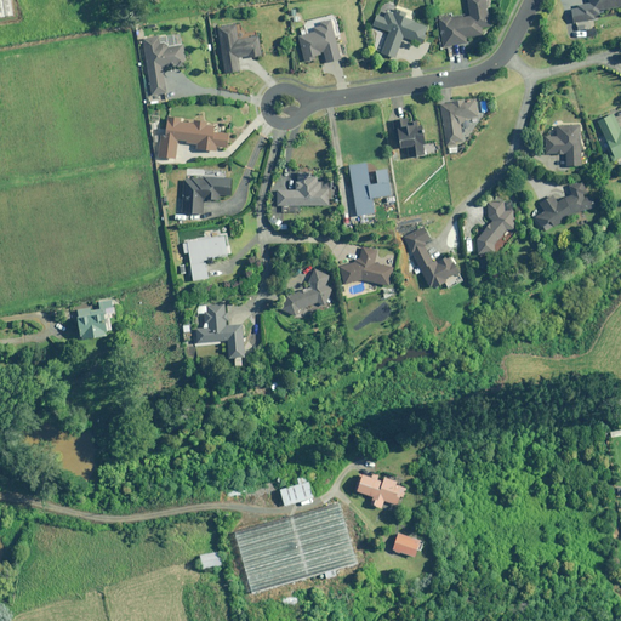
[(462,15),(450,17),(449,12),(439,15),(439,18),(438,18),(443,46),(468,43),(467,36),(483,34),(482,28),(494,26),(491,13),(490,13),(488,0),(468,0),(471,16),(462,17),(462,15)]
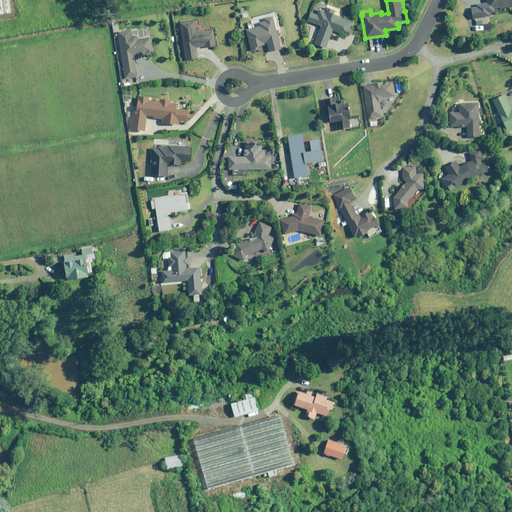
[(511,0),(486,0),(486,2),(477,4),(477,6),(471,7),(475,26),(486,23),(485,17),(491,16),(490,12),(495,11),(494,9),(511,5),(511,0)]
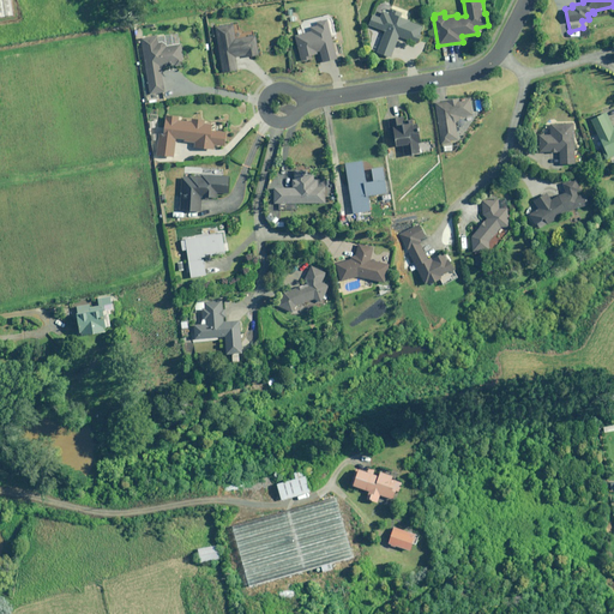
[(405,13),(392,8),(391,13),(383,11),(380,16),(373,13),(369,25),(385,31),(378,53),(392,58),(399,36),(420,42),(426,25),(403,17),(405,13)]
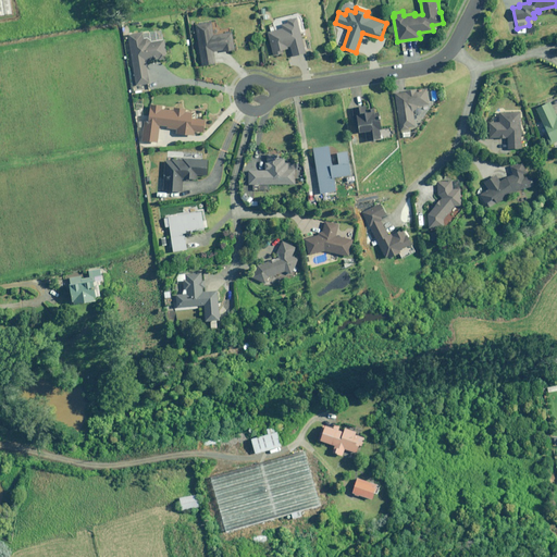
[(307,53),(297,17),(289,20),(291,23),(282,25),(283,28),(268,33),(274,56),(287,52),(288,58),(307,53)]
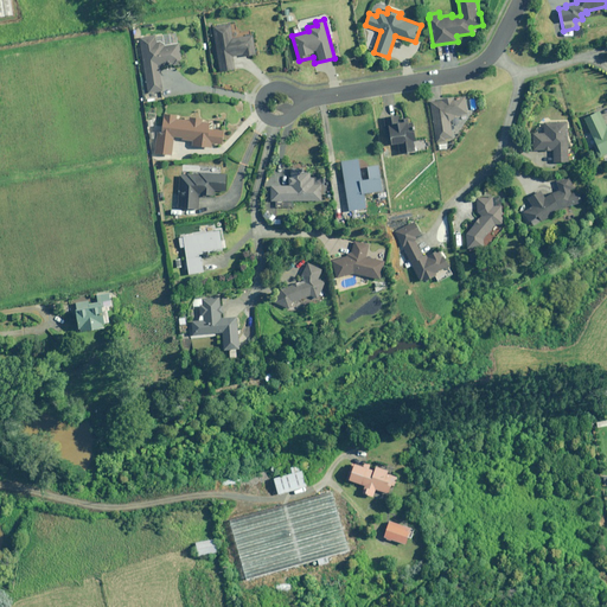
[(236,32),(235,23),(213,26),(222,72),(236,70),(234,58),(249,55),(250,56),(256,55),(251,30),(236,32)]
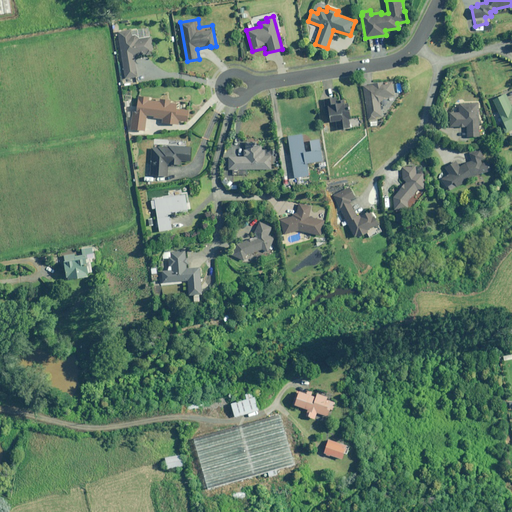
[(136,57),(154,54),(150,27),(119,31),(125,78),(138,76),(136,57)]
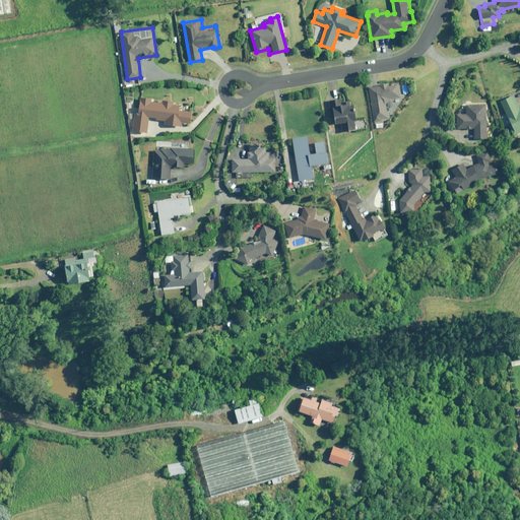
[(373,123),(375,123),(376,128),(383,128),(382,121),(382,119),(388,119),(387,105),(390,99),(401,98),(399,83),(390,84),(389,82),(379,84),(379,86),(370,87),(369,87),(373,123)]
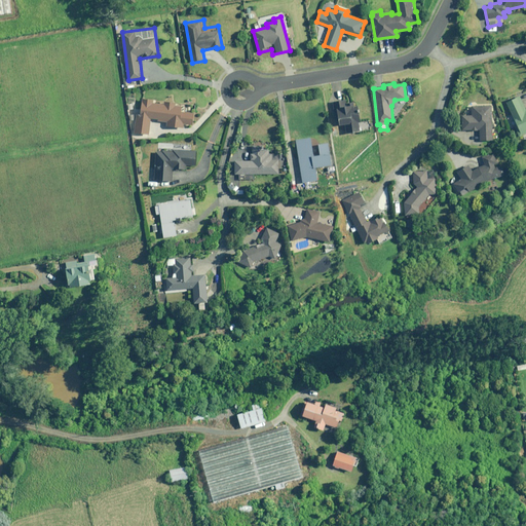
[(525,108),(521,97),(506,103),(521,135),(525,133),(525,108)]
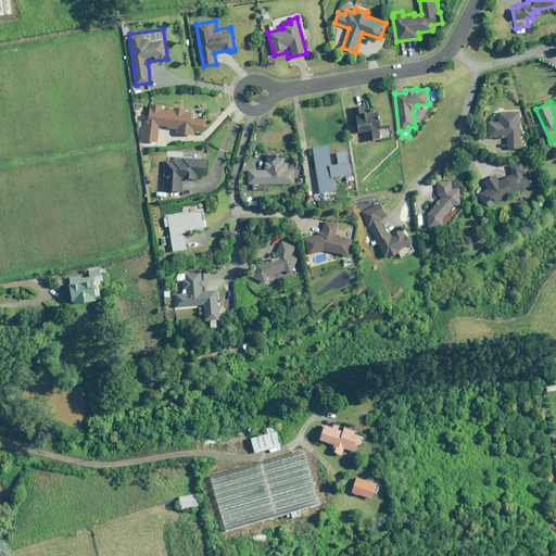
[(191,113),(191,110),(186,110),(186,108),(180,108),(180,110),(161,108),(162,105),(158,104),(156,109),(151,108),(151,112),(149,112),(149,117),(150,117),(149,122),(146,121),(143,139),(159,141),(160,126),(167,126),(167,128),(178,129),(178,133),(194,135),(196,131),(204,133),(206,118),(199,117),(200,114),(191,113)]
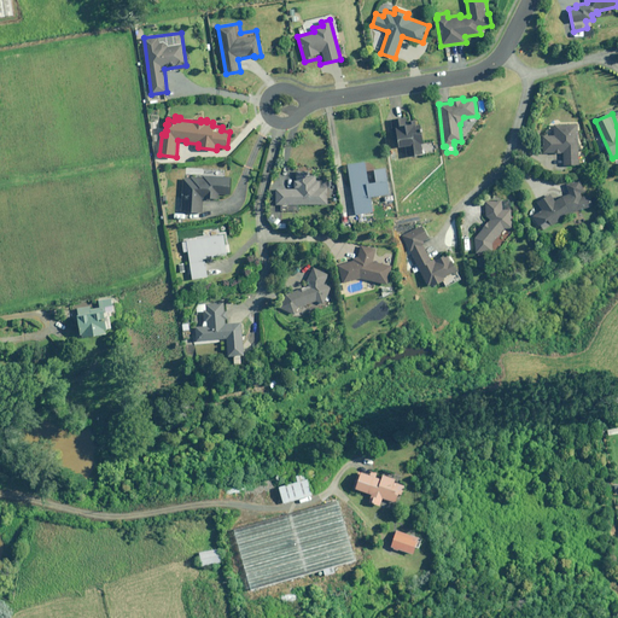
[(426,143),(424,130),(423,122),(418,123),(418,120),(412,121),(413,124),(407,124),(406,117),(401,118),(402,127),(398,127),(401,147),(412,146),(413,156),(424,153),(423,143),(426,143)]
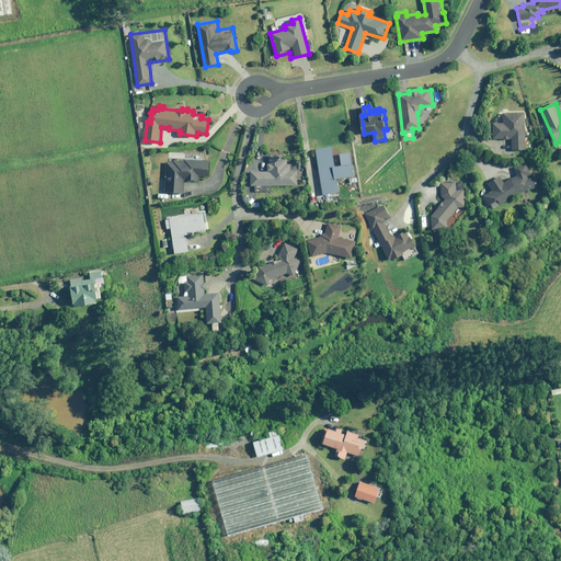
[(526,150),(526,113),(503,113),(503,123),(493,123),(493,139),(512,138),(513,150),(526,150)]
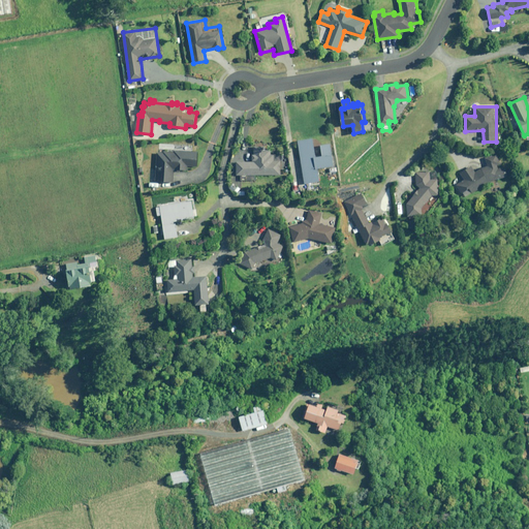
[(332,167),(333,172),(339,170),(338,166),(335,166),(332,144),(321,146),(322,155),(317,156),(314,137),(298,141),(305,184),(321,182),(319,169),(321,168),(322,174),(330,173),(329,167),(332,167)]
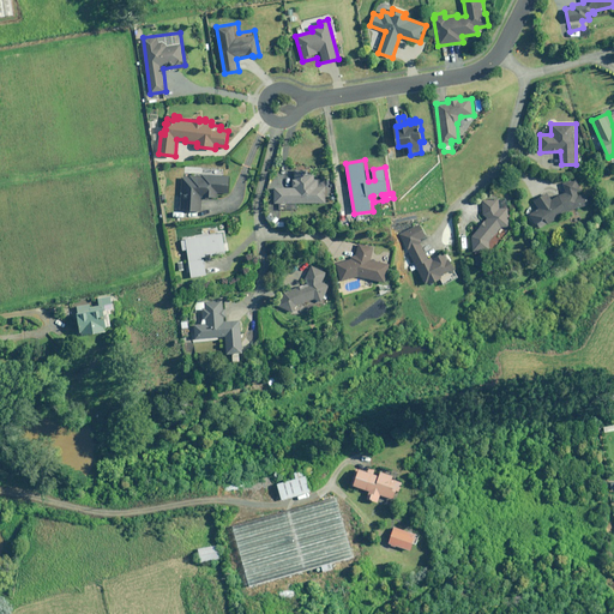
[(223,169),(184,167),(180,210),(200,211),(202,198),(218,199),(218,193),(229,193),(230,176),(223,175),(223,169)]
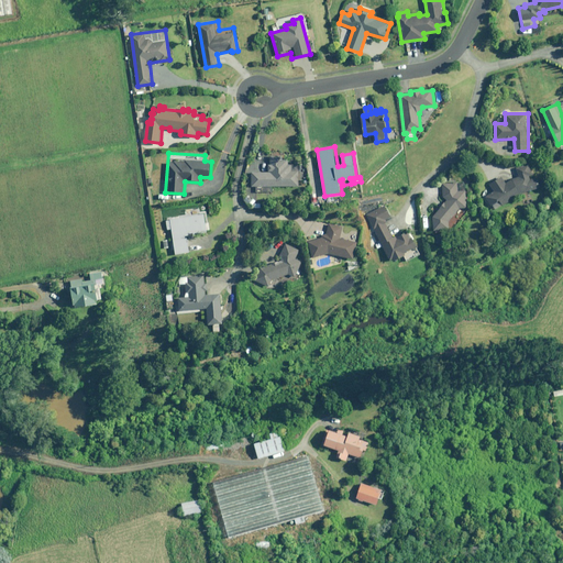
[(289,164),(289,158),(272,158),(271,165),(269,165),(269,173),(252,173),(252,186),(257,186),(256,191),(272,191),(272,186),(298,187),(299,170),(291,170),(291,164),(289,164)]
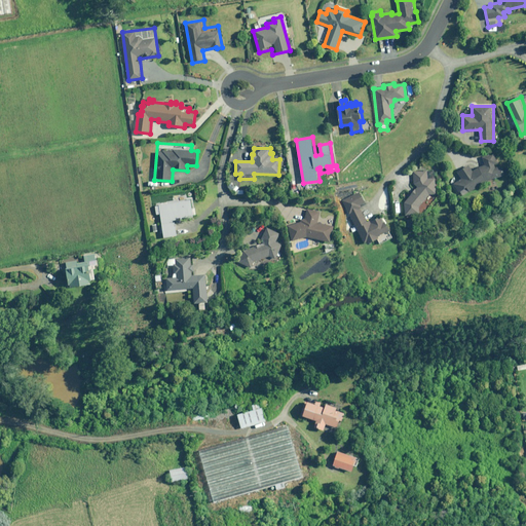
[(485,164),(472,170),(468,164),(457,172),(461,179),(453,184),(461,196),(484,183),(505,176),(501,164),(498,165),(493,152),(482,156),(485,164)]
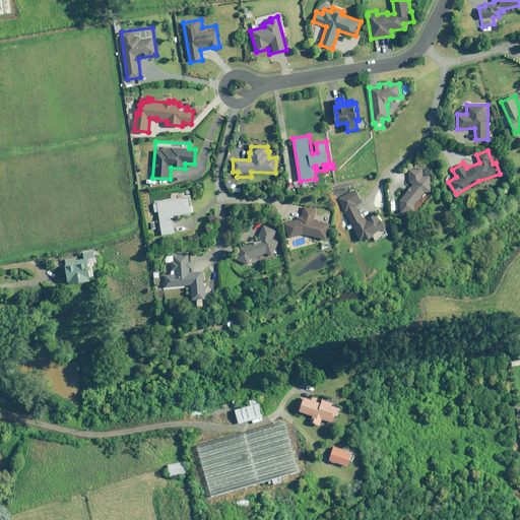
[(413,185),(399,201),(399,212),(416,212),(416,203),(426,192),(433,192),(433,175),(423,175),(423,169),(407,169),(408,185),(413,185)]
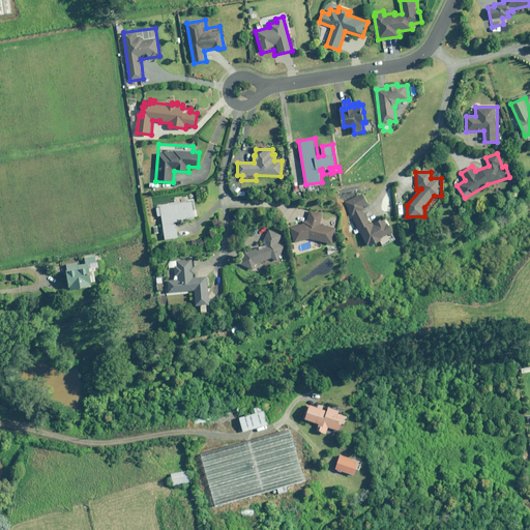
[(363,193),(345,201),(356,228),(358,227),(366,244),(370,243),(371,246),(387,239),(386,237),(394,234),(386,216),(370,224),(363,210),(366,209),(365,207),(369,205),(363,193)]
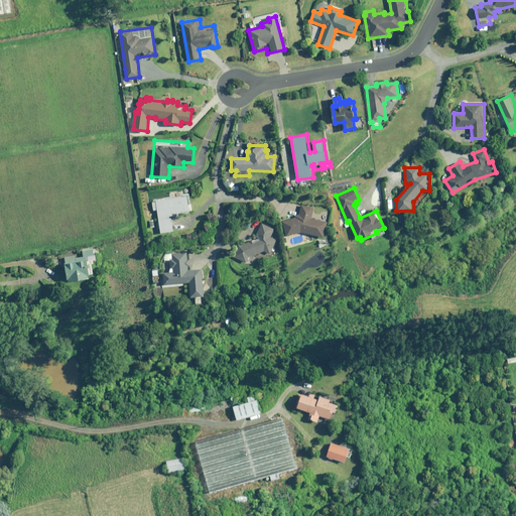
[(188,194),(182,195),(181,190),(169,192),(170,197),(152,200),(154,212),(157,211),(161,234),(174,232),(172,216),(191,213),(188,194)]
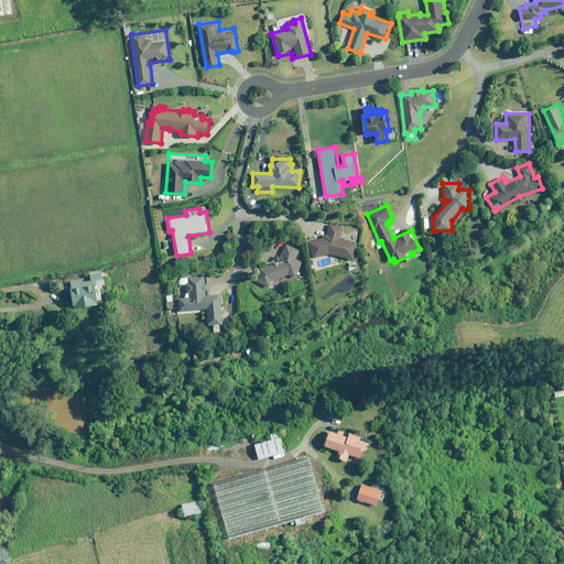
[(322,235),(323,238),(310,241),(313,259),(332,255),(356,260),(359,241),(342,238),(343,226),(329,224),(328,234),(322,235)]
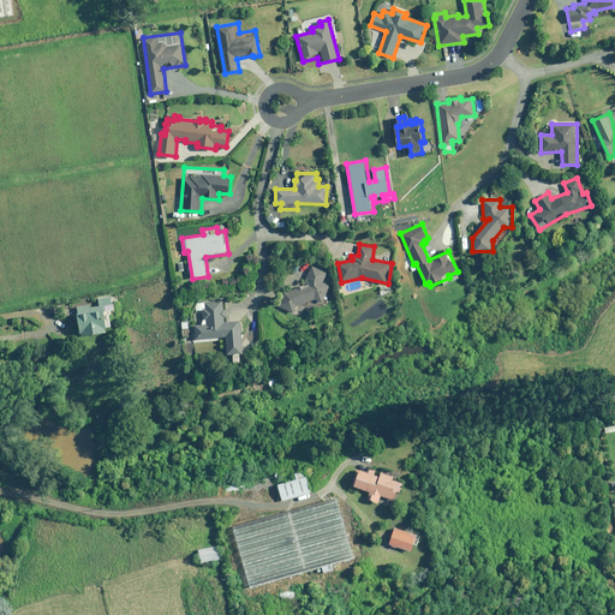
[(488,256),(476,255),(475,267),(487,269),(488,256)]
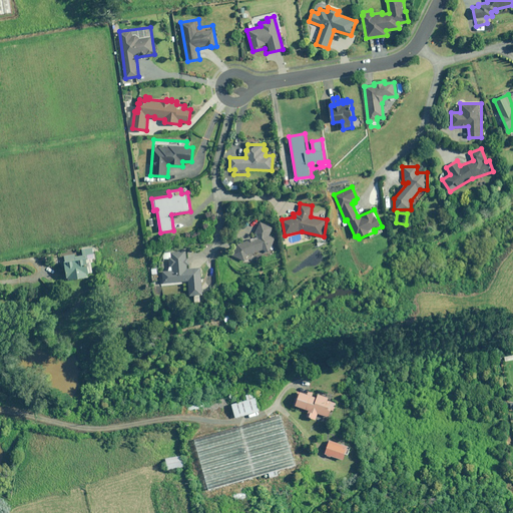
[(261,221),(260,223),(258,222),(254,228),(257,229),(253,239),(234,244),(230,255),(244,262),(247,255),(258,252),(259,255),(269,251),(271,252),(276,237),(270,235),(274,226),(261,221)]
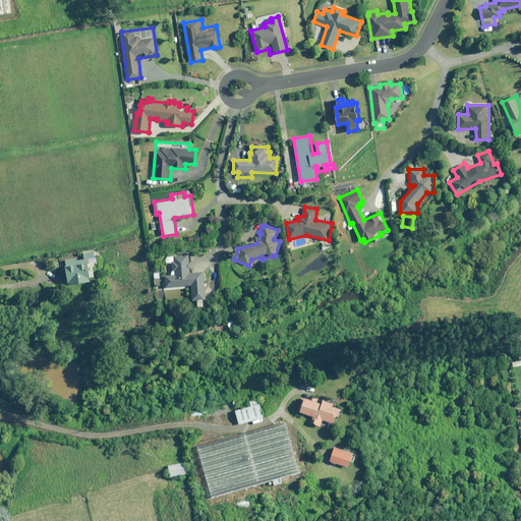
[(95,251),(83,253),(83,259),(76,261),(76,258),(65,259),(68,285),(91,282),(91,279),(93,279),(90,259),(96,258),(95,251)]
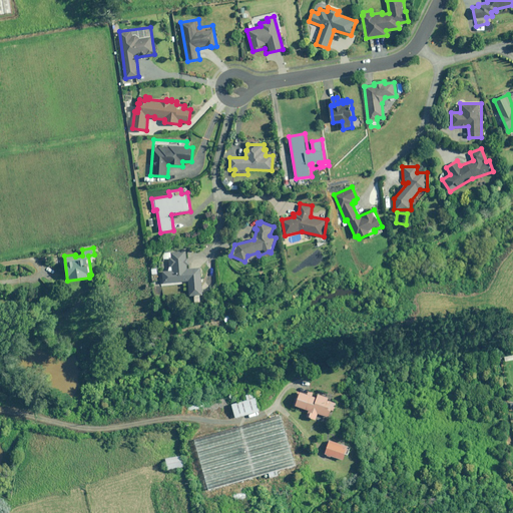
[(186,250),(169,251),(163,252),(163,259),(168,259),(169,271),(162,272),(162,277),(159,277),(159,285),(189,284),(190,296),(194,296),(194,302),(200,302),(200,296),(202,296),(201,268),(187,269),(187,265),(188,265),(188,258),(186,258),(186,250)]
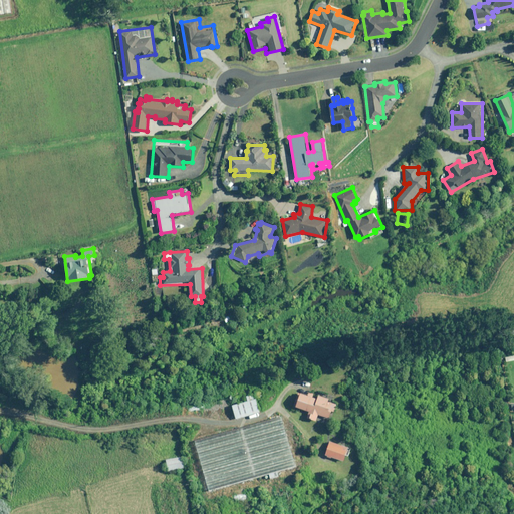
[(329,400),(318,396),(319,395),(309,392),(308,396),(302,394),(297,408),(309,412),(307,418),(316,421),(318,416),(331,420),(336,405),(329,403),(329,400)]
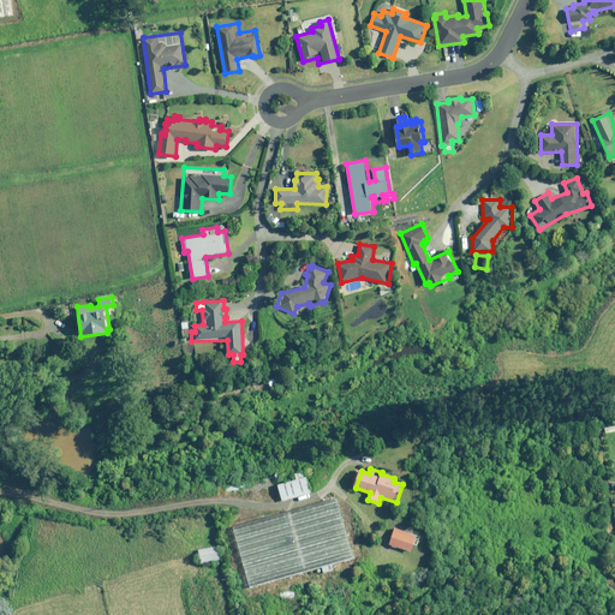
[(308,477),(279,484),(282,501),(312,493),(308,477)]
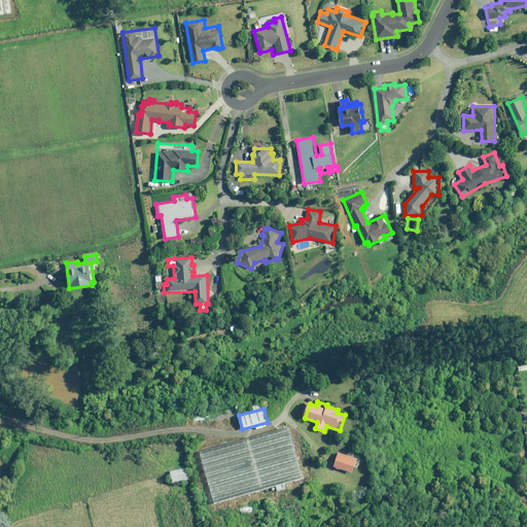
[(215,503),(276,486),(278,491),(286,488),(285,483),(304,478),(289,426),(201,452),(215,503)]
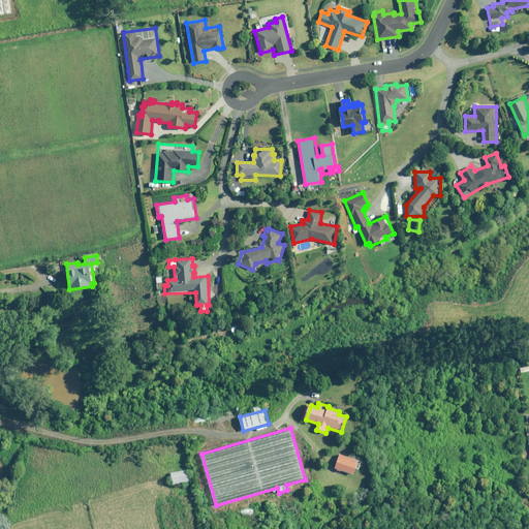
[(362,460),(340,454),(336,468),(354,474),(356,468),(359,469),(362,460)]
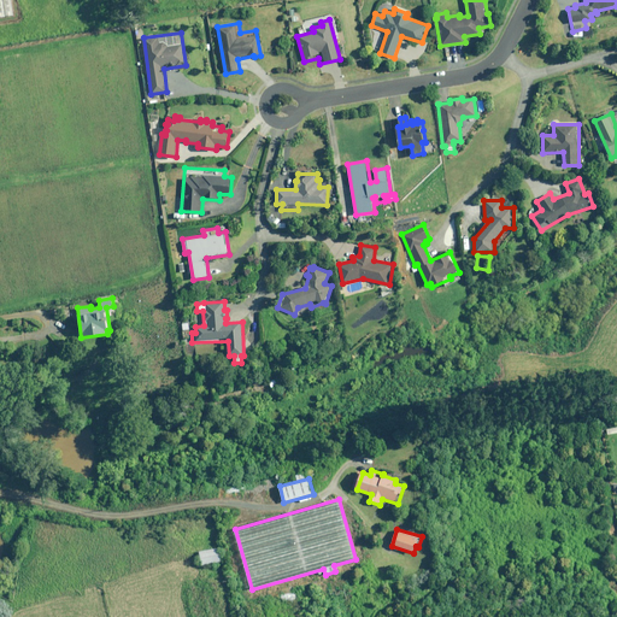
[(217,547),(200,551),(203,565),(219,562),(217,547)]
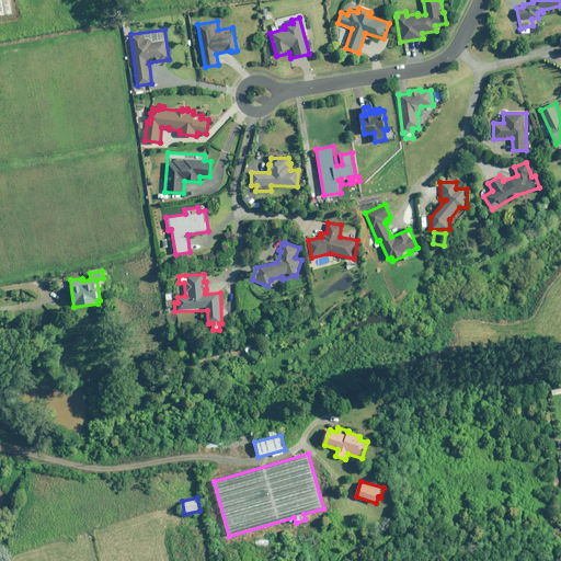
All buildings are outlined.
